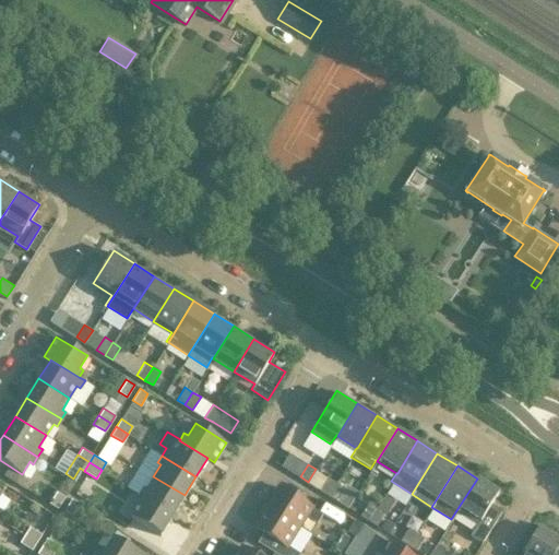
[(185,495),(153,476),(146,488),(142,486),(138,493),(173,515),(185,495)]
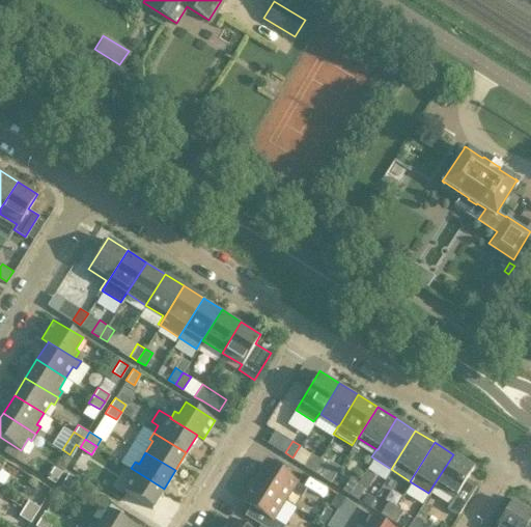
[(311,469),(319,458),(311,452),(304,465),(311,469)]
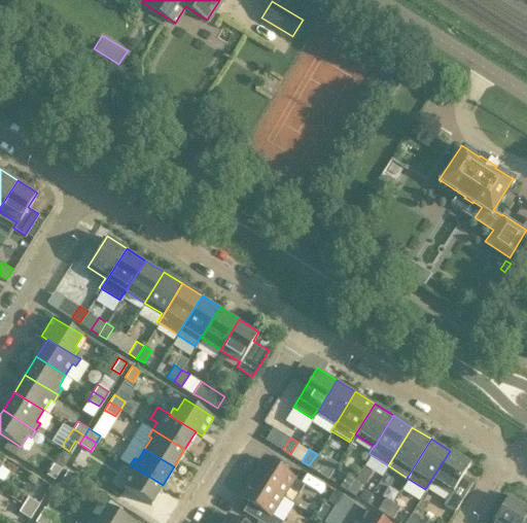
[(450,451),(430,481),(450,493),(444,503),(454,511),(473,480),(463,474),(469,462),(450,451)]
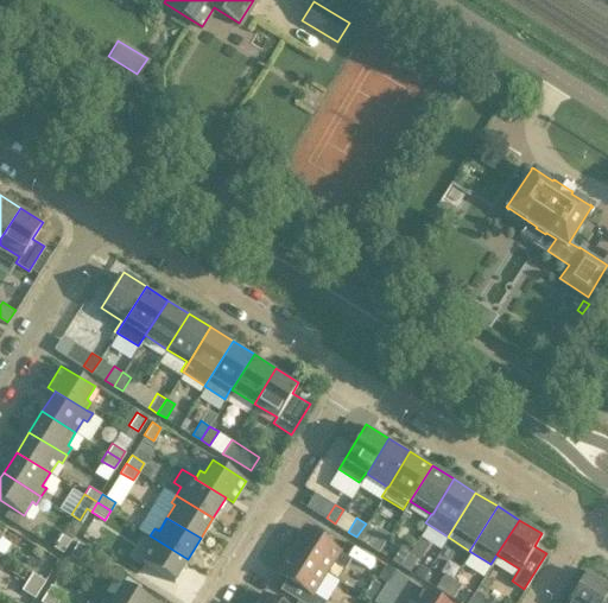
[(366,524),(356,537),(366,543),(374,528),(366,524)]
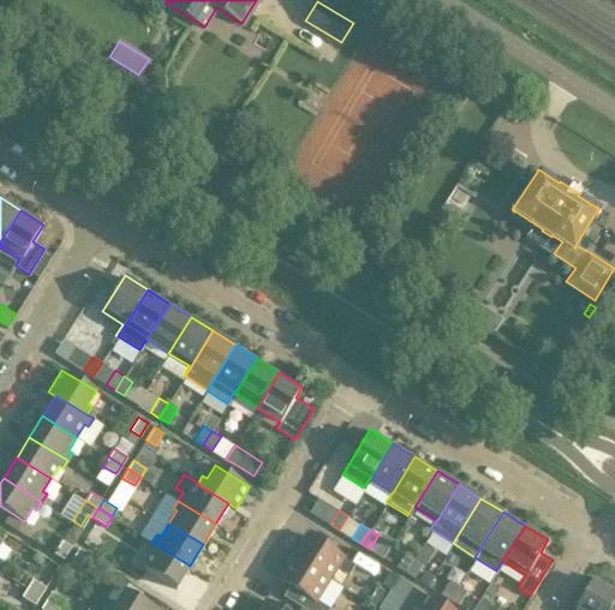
[(353,562),(305,532),(292,555),(329,578),(338,566),(347,572),(353,562)]
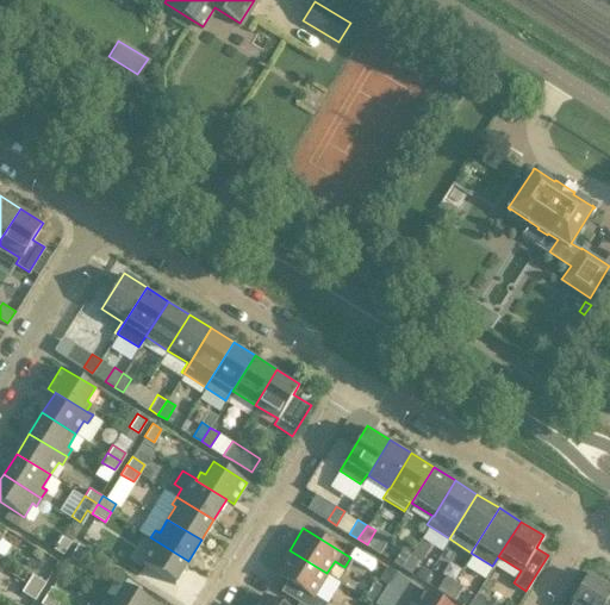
[(62,535),(54,548),(62,554),(70,541),(62,535)]
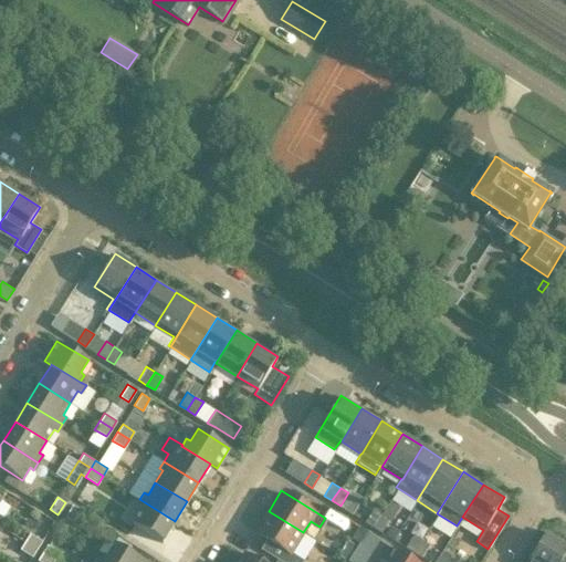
[(175,521),(139,499),(135,507),(138,509),(130,521),(163,541),(175,521)]
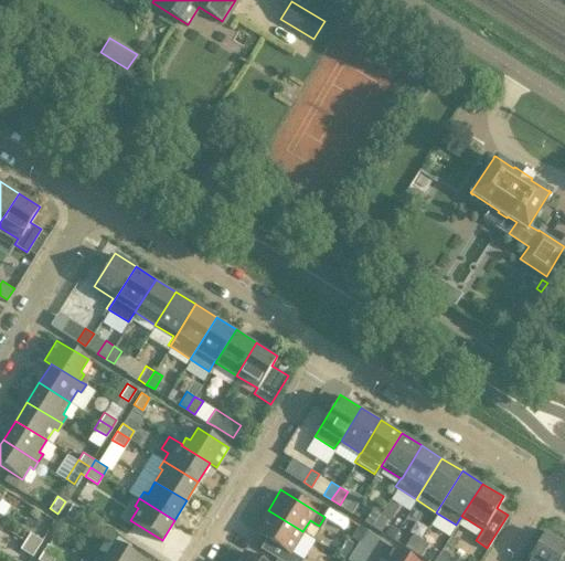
[(72,504),(64,516),(73,520),(81,508),(72,504)]
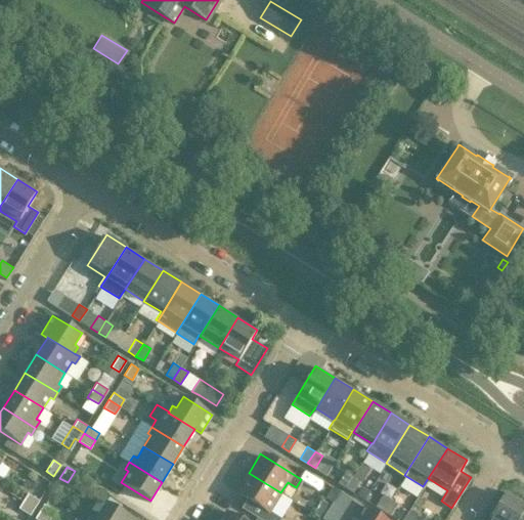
[(345,486),(352,475),(345,470),(338,482),(345,486)]
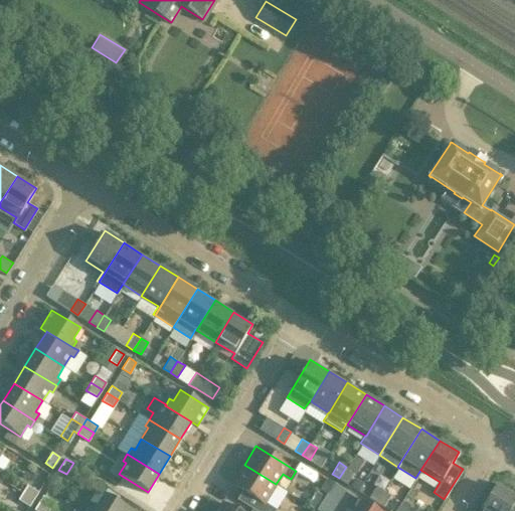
[(233,483),(265,503),(276,484),(244,465),(233,483)]
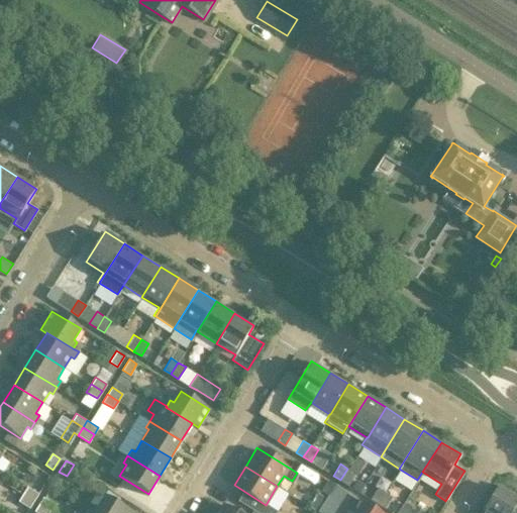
[(347,469),(340,480),(347,485),(355,473),(347,469)]
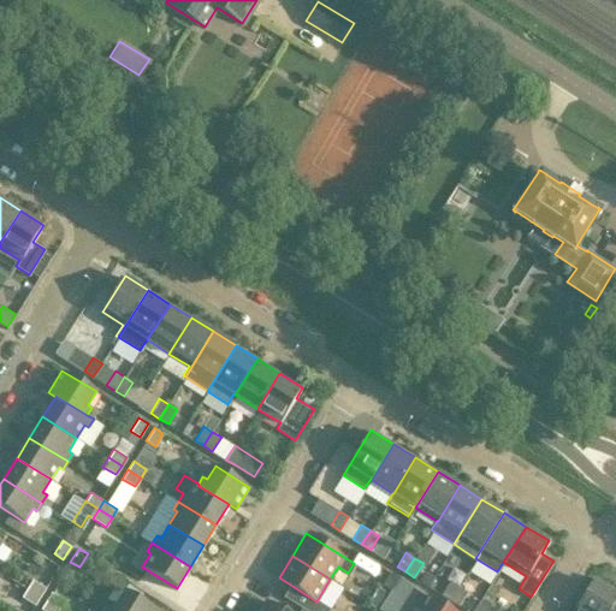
[(390,591),(398,576),(391,571),(383,585),(390,591)]
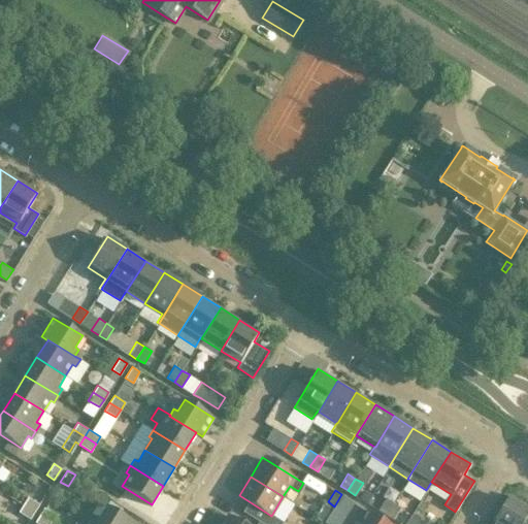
[(325,521),(329,523),(339,523),(354,501),(341,494),(334,506),(333,509),(325,521)]
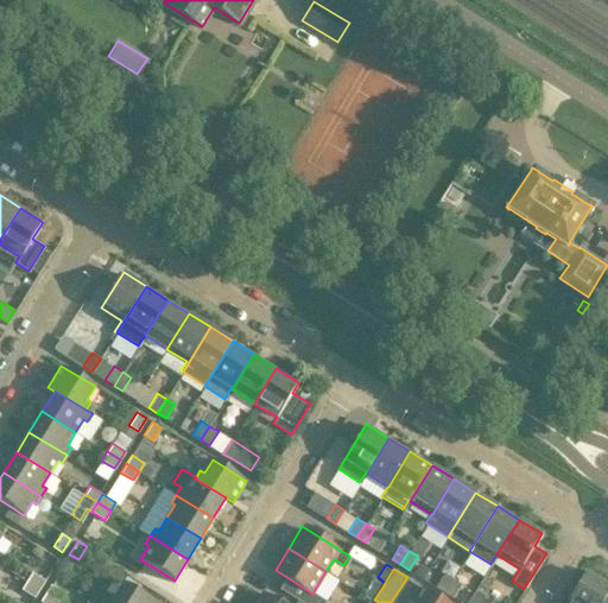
[(26,581),(39,588),(45,579),(32,571),(26,581)]
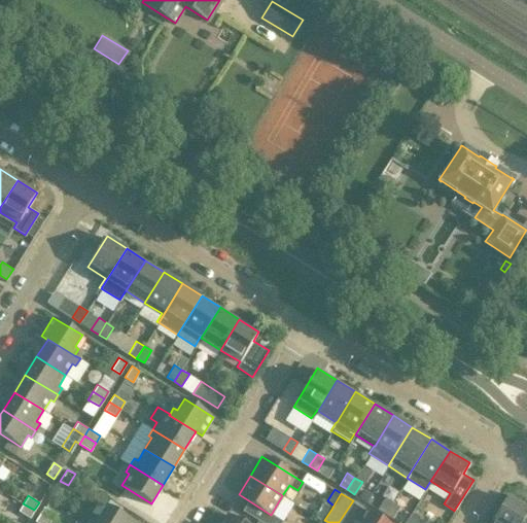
[(385,513),(392,501),(385,496),(377,509),(385,513)]
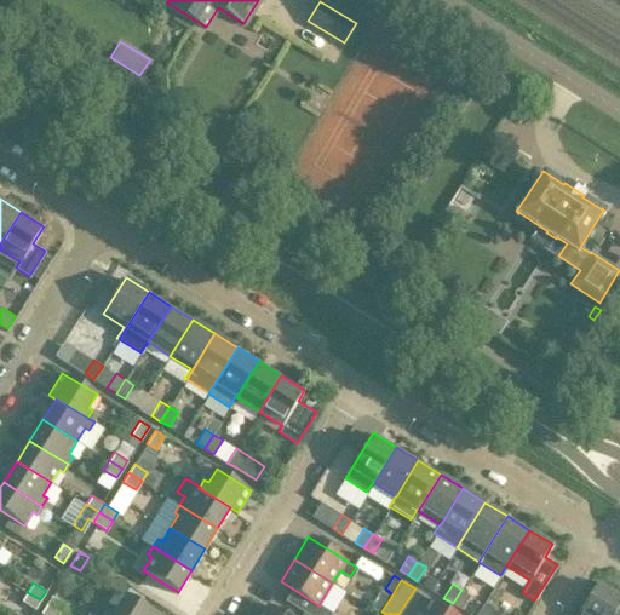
[(619,614),(619,609),(616,608),(619,602),(619,597),(597,584),(592,591),(587,587),(578,602),(583,605),(577,614),(619,614)]
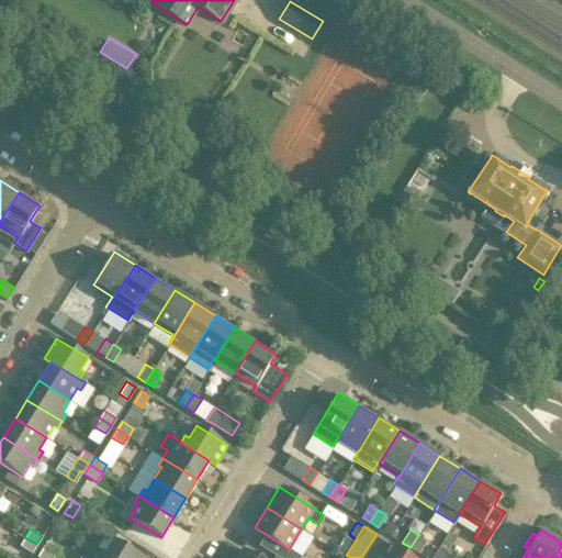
[(418,535),(411,547),(418,553),(426,539),(418,535)]
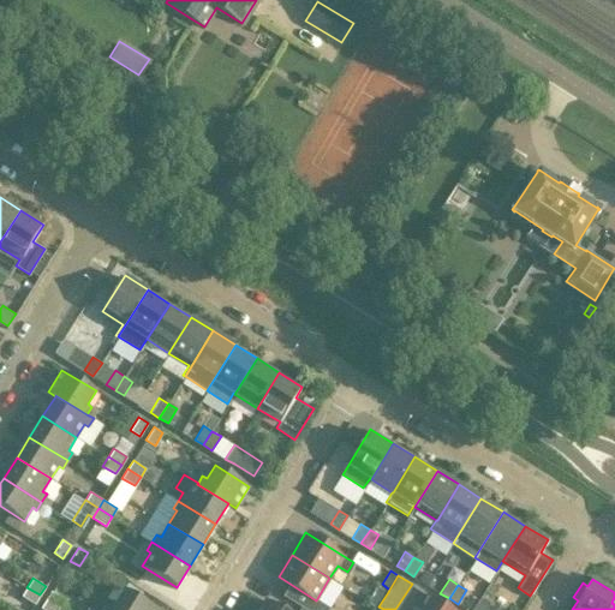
[(388,592),(377,586),(366,602),(377,609),(378,606),(388,592)]
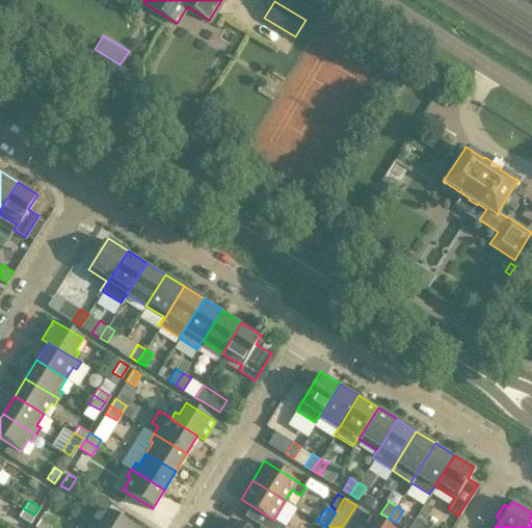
[(34,515),(23,508),(19,516),(30,523),(34,515)]
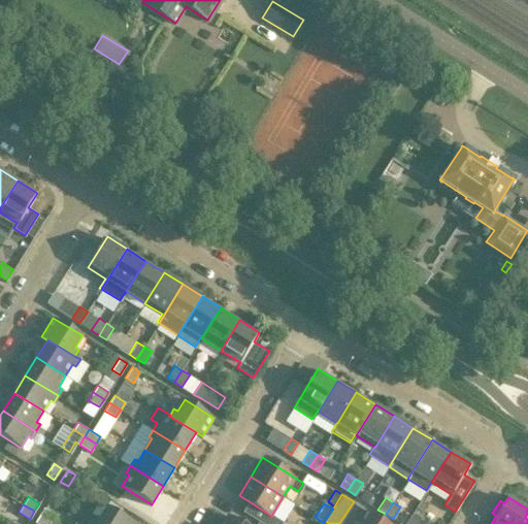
[(92,522),(94,523),(135,523),(136,523),(106,505),(99,517),(96,515),(92,521),(92,522)]
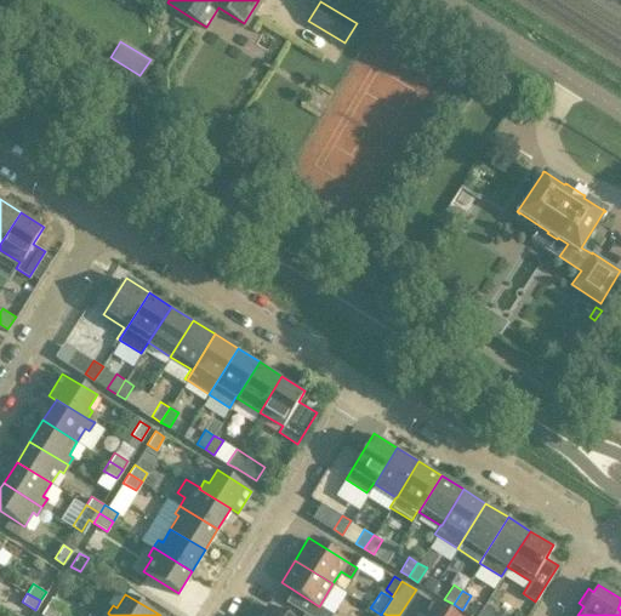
[(46,605),(60,612),(66,604),(52,595),(46,605)]
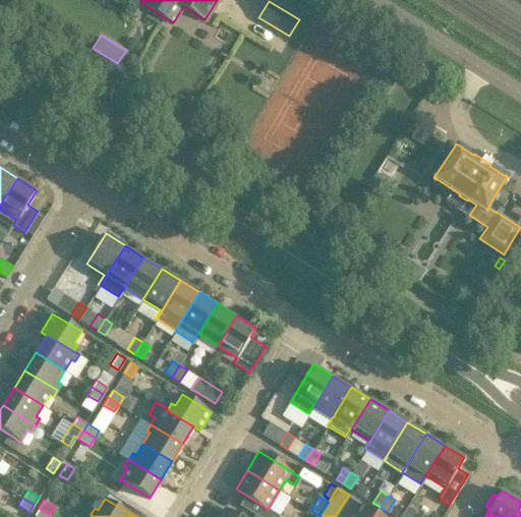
[(382,516),(383,516),(361,503),(355,514),(359,516),(382,516)]
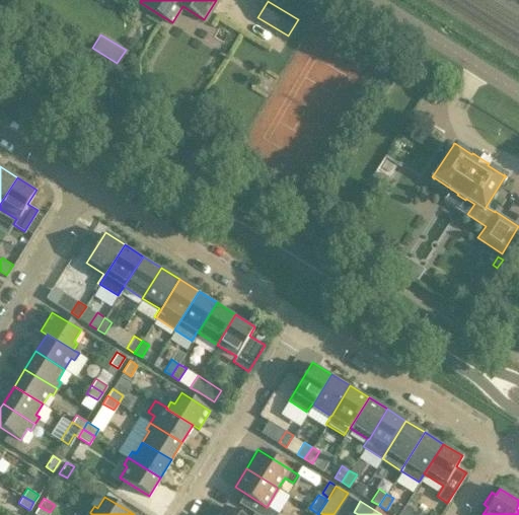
[(260,514),(253,511),(250,514),(238,514),(223,505),(217,514),(260,514)]
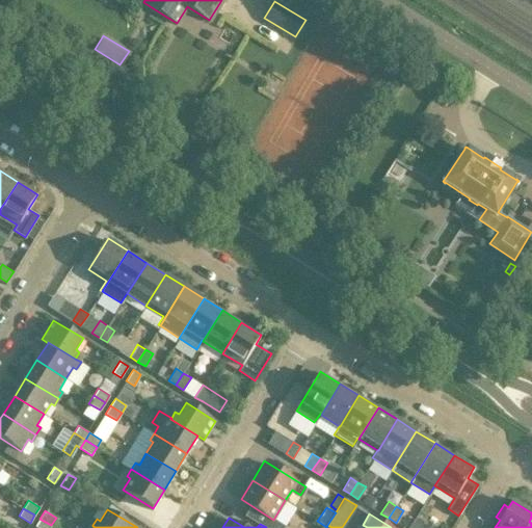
[(431,527),(423,523),(415,518),(408,527),(431,527)]
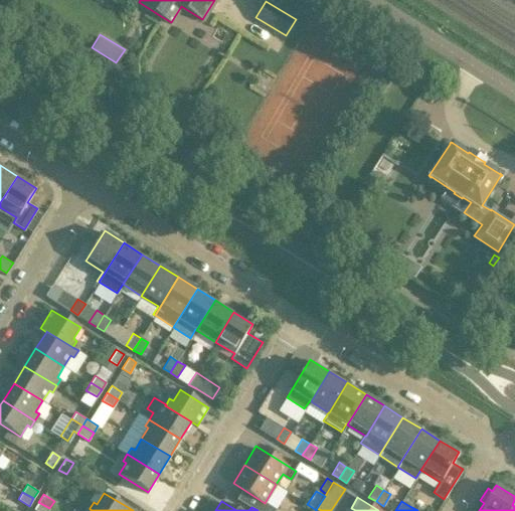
[(47,510),(49,508),(38,502),(34,509),(37,510),(47,510)]
